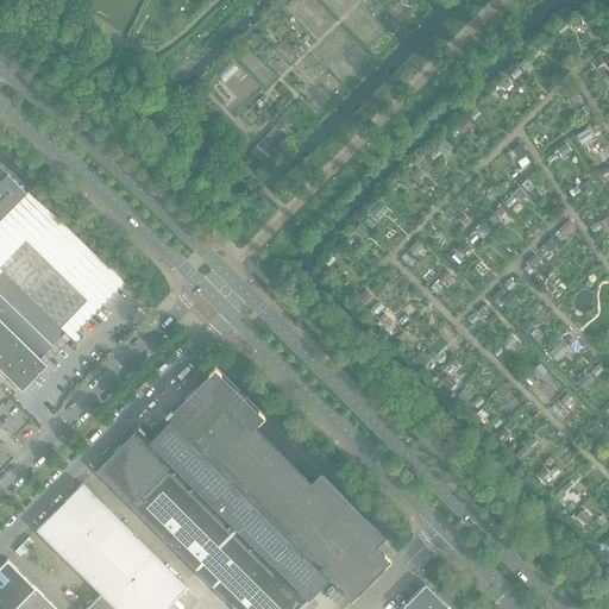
[(581,17),(570,19),(571,26),(582,24),(581,17)]
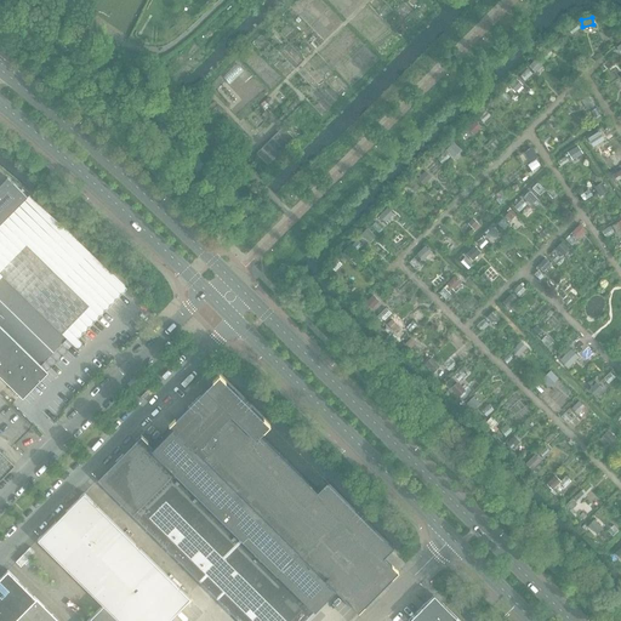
[(556,39),(550,45),(556,50),(562,44),(556,39)]
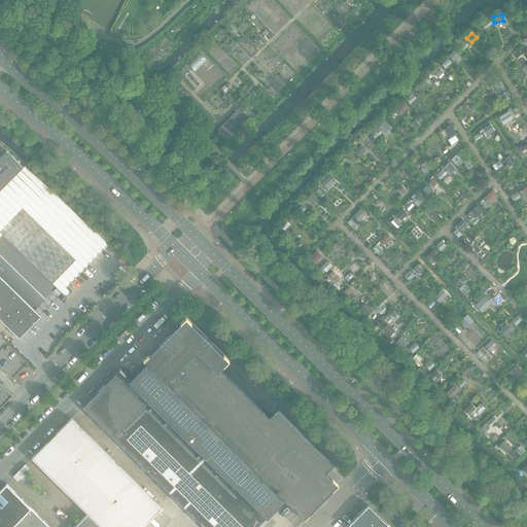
[(456,49),(449,56),(453,60),(459,53),(456,49)]
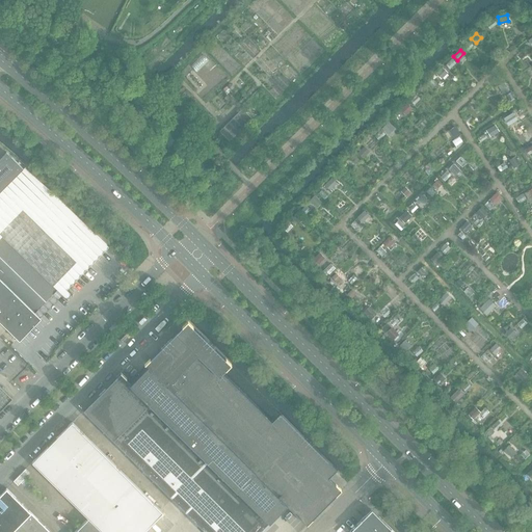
[(442,68),(436,74),(437,75),(441,78),(447,73),(442,68)]
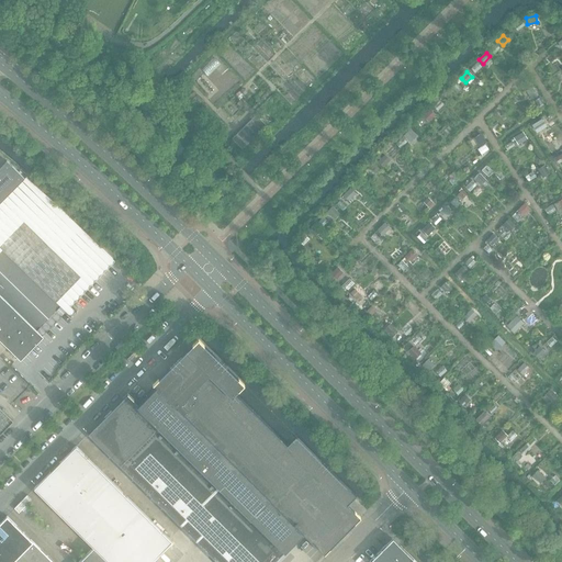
[(531,87),(526,90),(531,99),(537,94),(531,87)]
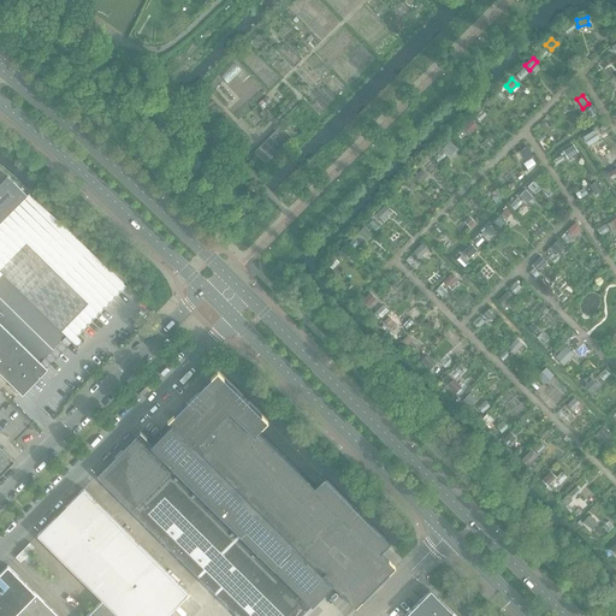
[(471,119),(463,126),(469,132),(477,125),(471,119)]
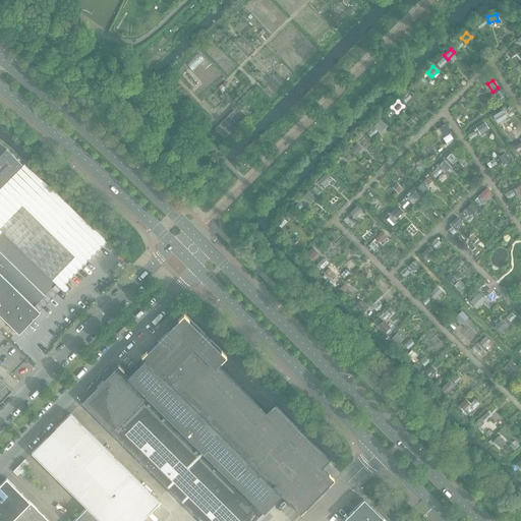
[(224,137),(246,116),(237,107),(215,128),(224,137)]
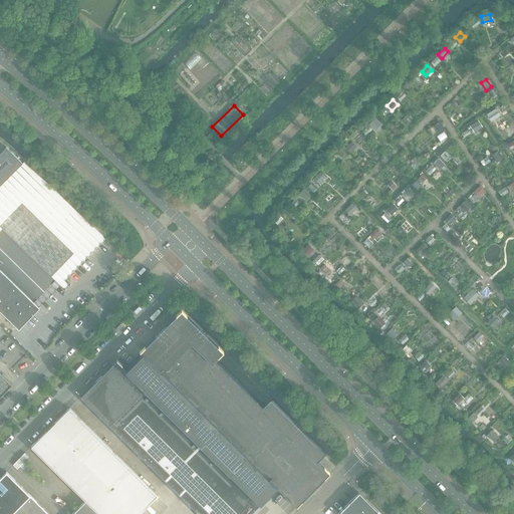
[(495,109),(487,114),(491,119),(499,114),(495,109)]
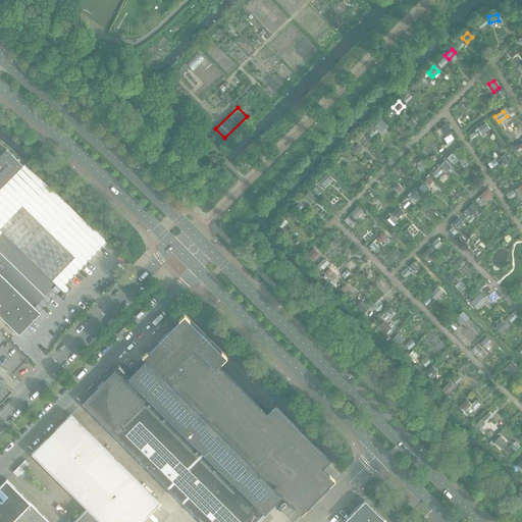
[(380,119),(375,125),(380,132),(386,125),(380,119)]
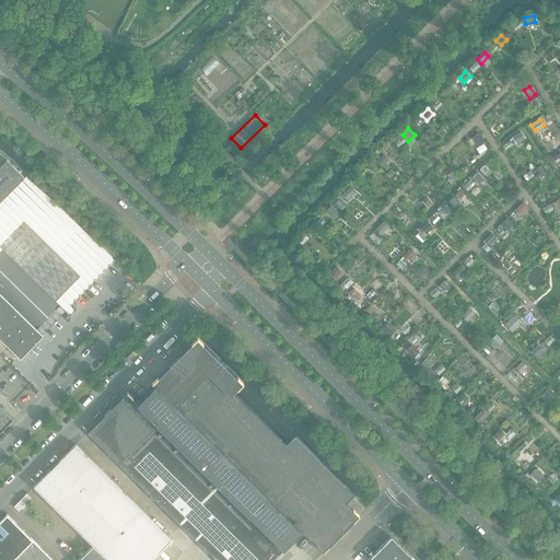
[(521,131),(512,137),(516,143),(524,138),(521,131)]
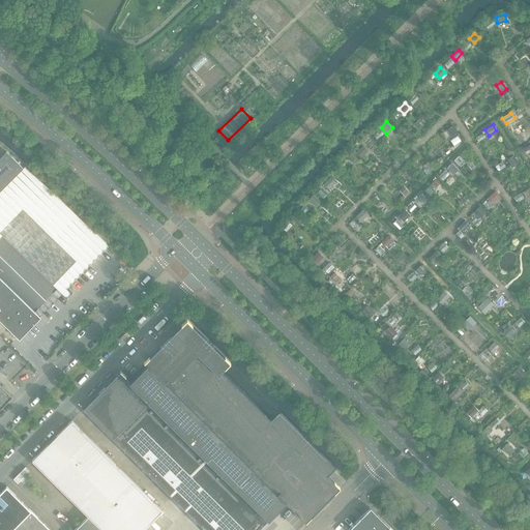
[(452,126),(447,129),(452,138),(459,135),(452,126)]
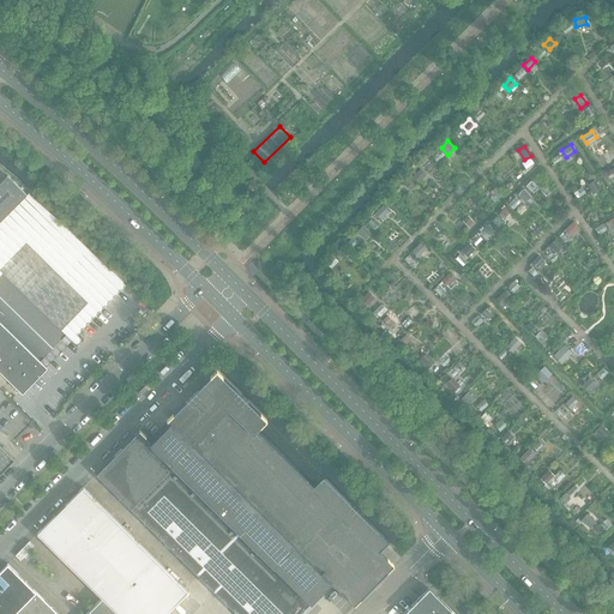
[(420,169),(413,175),(419,181),(425,174),(420,169)]
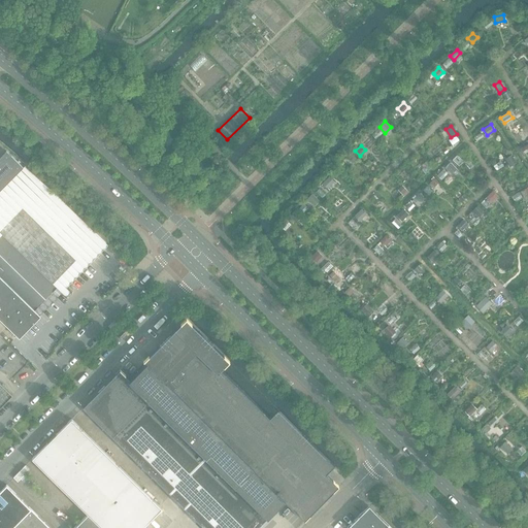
[(0,190),(23,167),(6,151),(0,157),(0,190)]
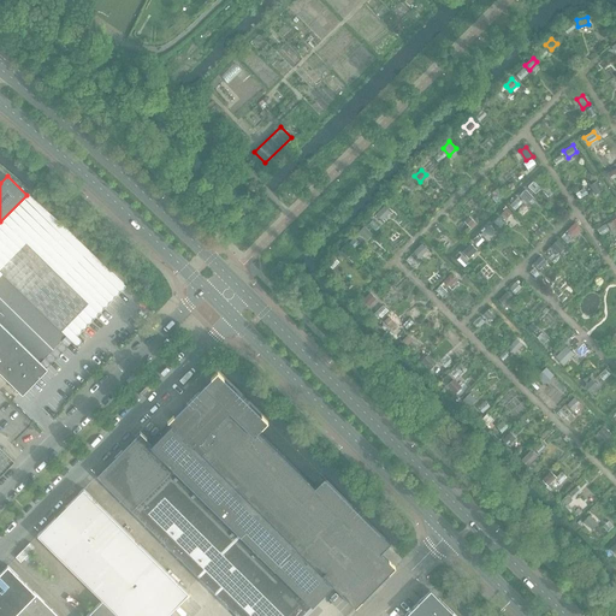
[(533,181),(527,187),(534,193),(540,188),(533,181)]
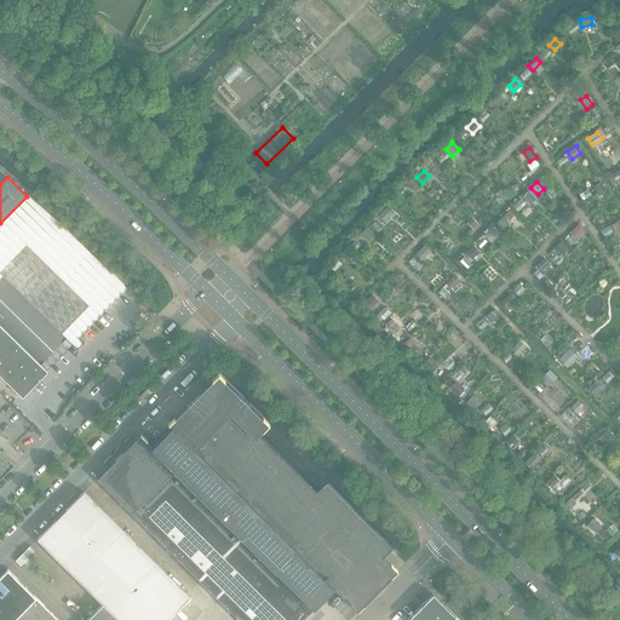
[(600,183),(593,187),(598,195),(606,191),(600,183)]
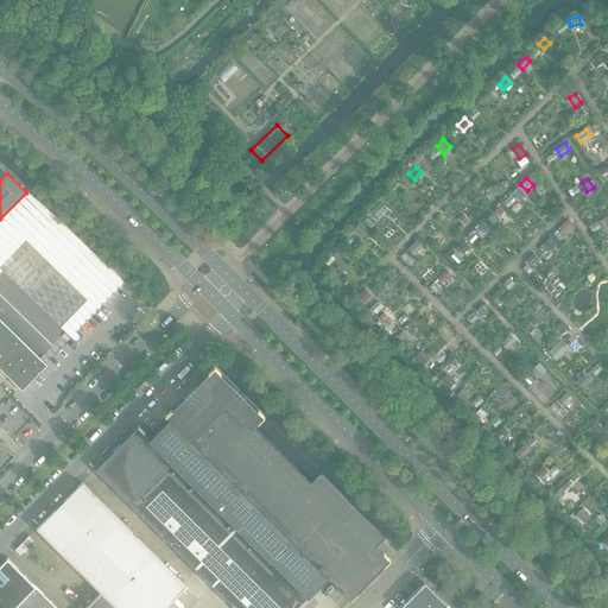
[(518,187),(512,192),(520,201),(526,195),(518,187)]
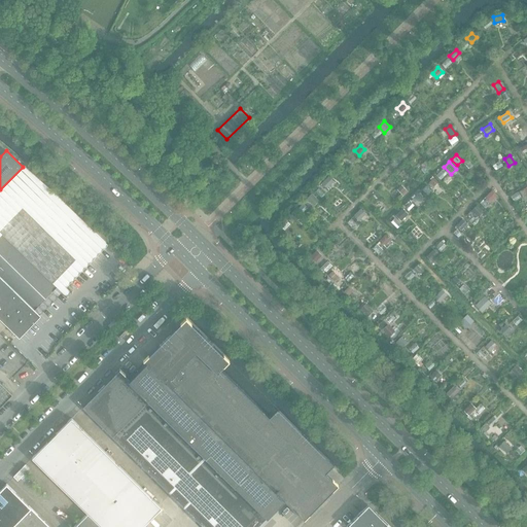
[(70,282),(107,244),(54,192),(25,166),(0,190),(0,318),(16,336),(19,338),(40,315),(38,313),(35,309),(57,287),(53,283),(62,273),(70,282)]
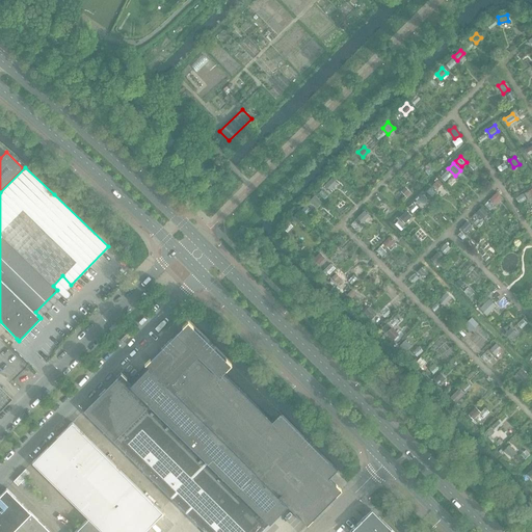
[(330,178),(323,185),(329,190),(337,183),(330,178)]
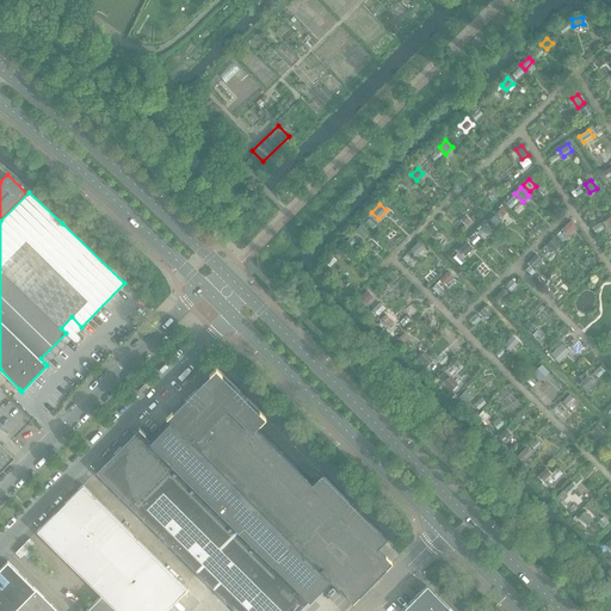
[(503,205),(497,211),(501,216),(507,210),(503,205)]
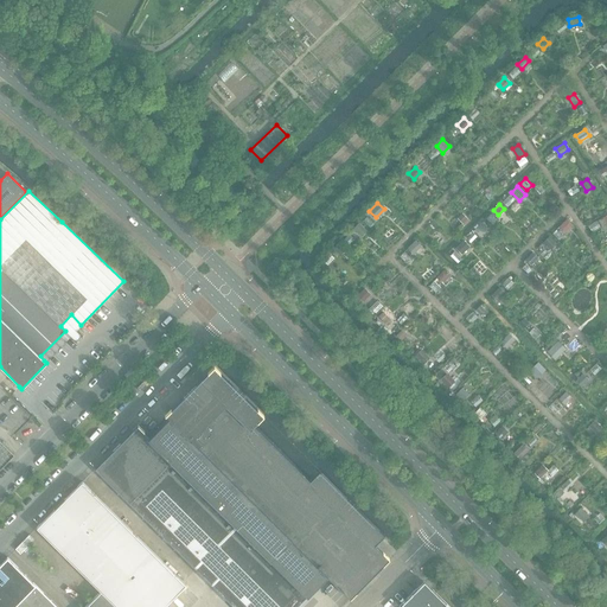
[(461,213),(457,218),(464,225),(468,221),(461,213)]
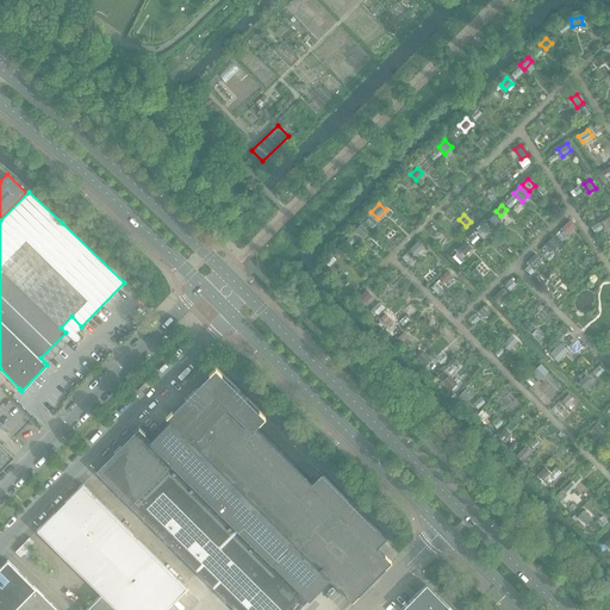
[(570,221),(562,228),(567,232),(574,225),(570,221)]
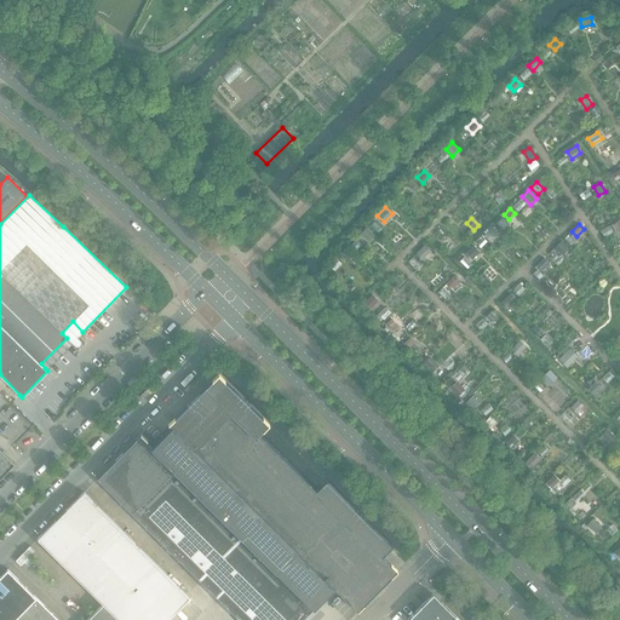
[(366,228),(361,233),(369,241),(374,236),(366,228)]
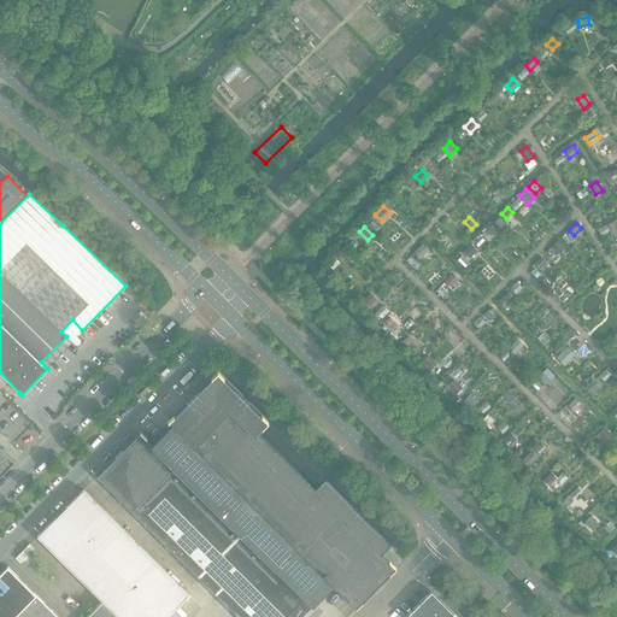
[(489,227),(482,234),(487,239),(494,231),(489,227)]
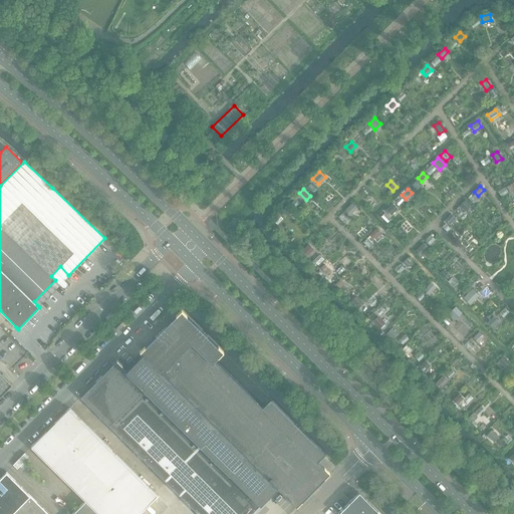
[(465,200),(460,206),(461,207),(461,206),(466,211),(471,206),(465,200)]
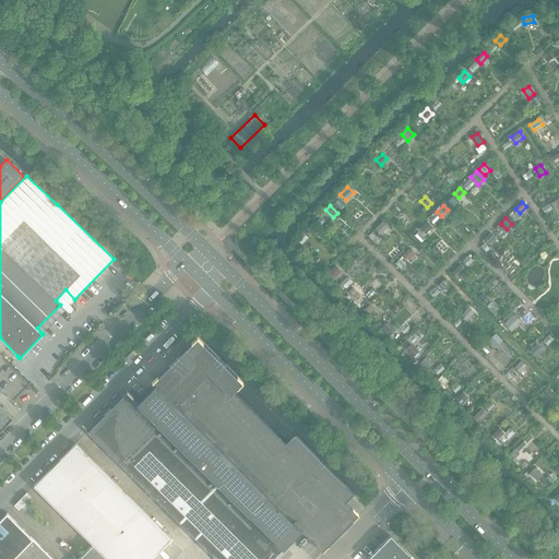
[(382,222),(376,228),(380,234),(388,226),(382,222)]
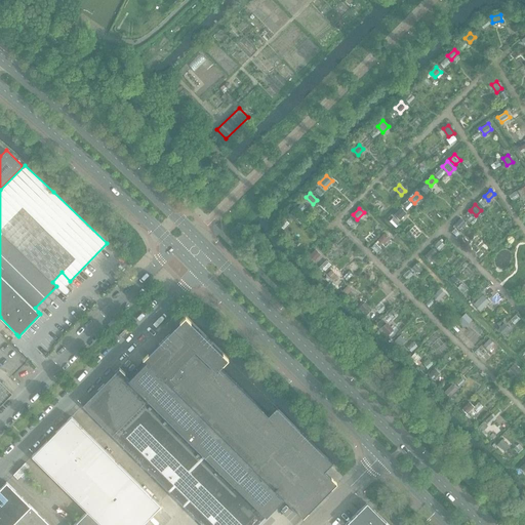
[(401,208),(394,214),(399,219),(406,213),(401,208)]
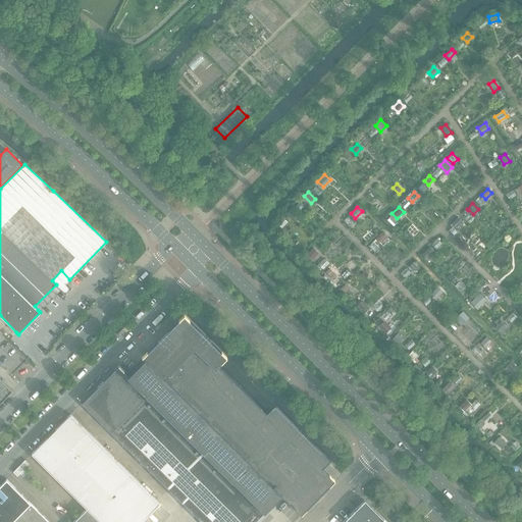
[(291,209),(286,214),(291,218),(295,213),(291,209)]
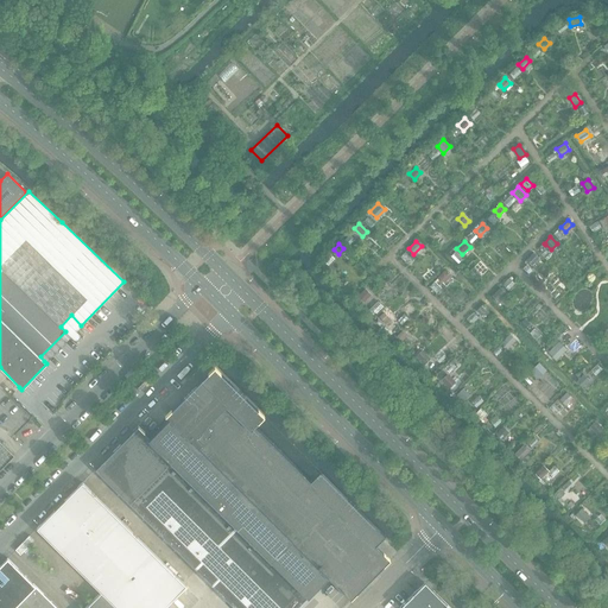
[(323,259),(330,266),(337,259),(331,252),(323,259)]
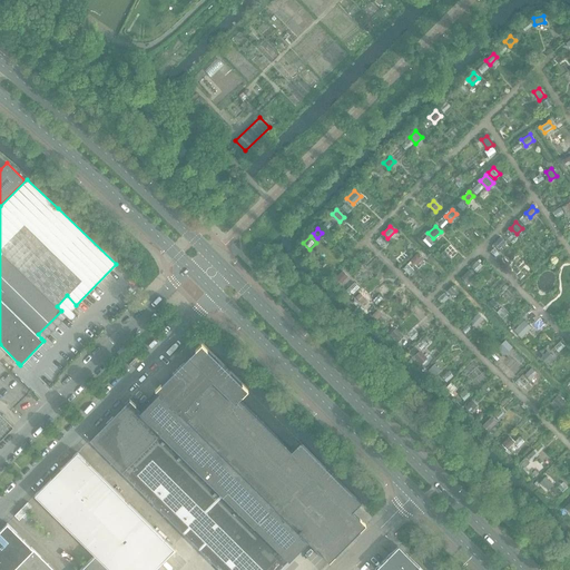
[(500,237),(493,244),(498,248),(504,242),(500,237)]
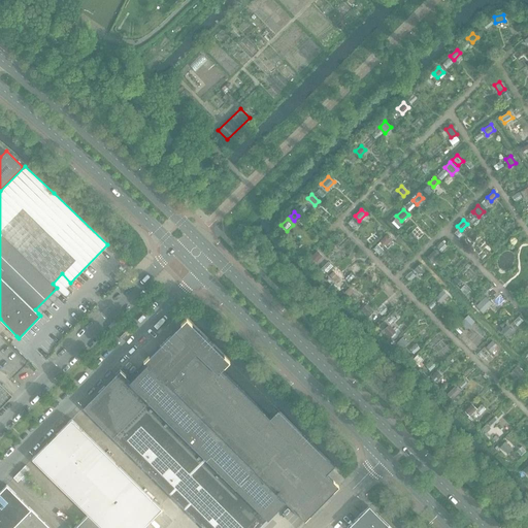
[(387,234),(376,244),(378,245),(382,242),(385,246),(391,239),(387,234)]
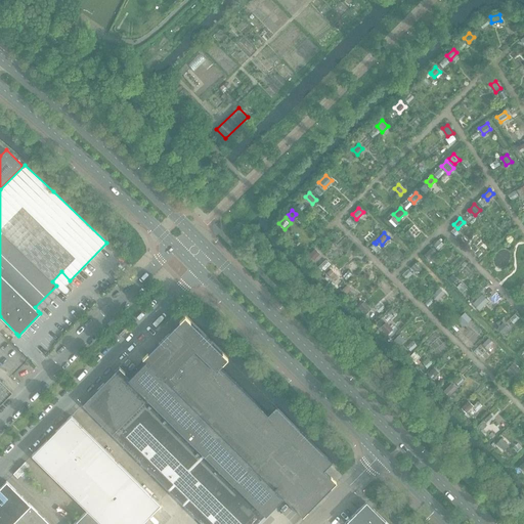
[(431,248),(424,255),(428,259),(435,252),(431,248)]
